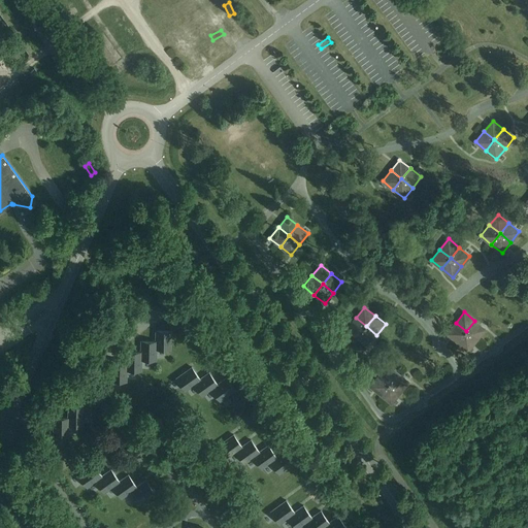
[(366,326),(356,318),(348,328),(358,337),(366,326)]
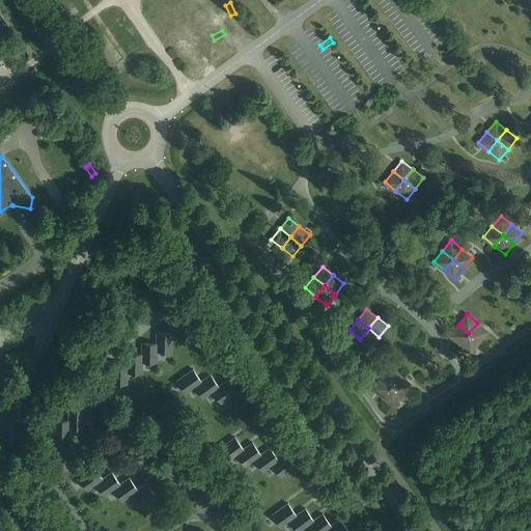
[(469,333),(479,341),(488,331),(477,323),(469,333)]
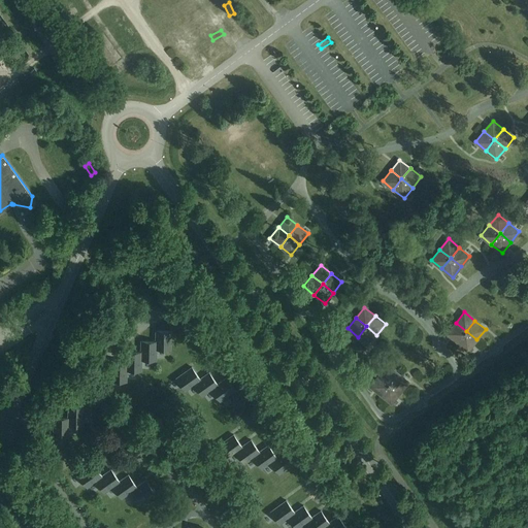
[(466,331),(456,323),(447,333),(458,341),(466,331)]
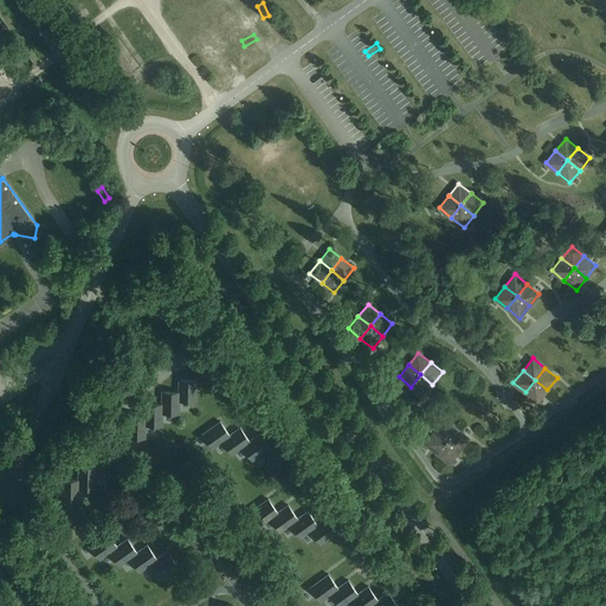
[(432,385),(420,374),(411,387),(423,397),(432,385)]
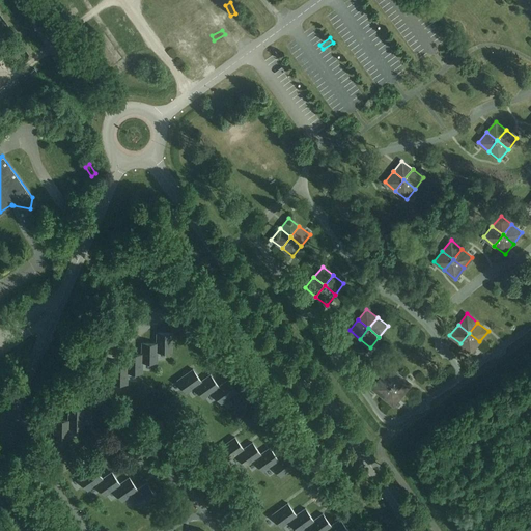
[(157,342),(157,351),(171,352),(171,332),(157,332),(157,342)]
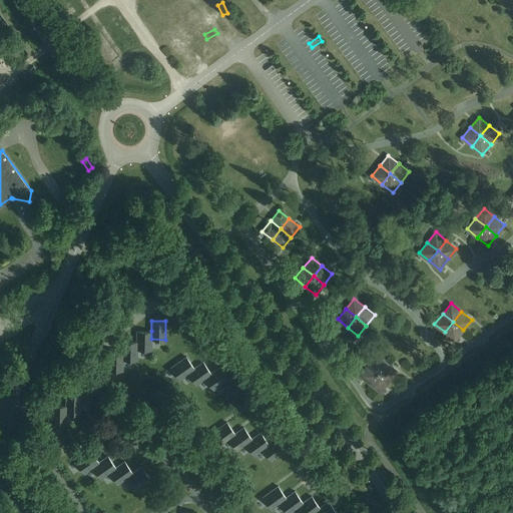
[(463,330),(453,322),(445,332),(455,341),(463,330)]
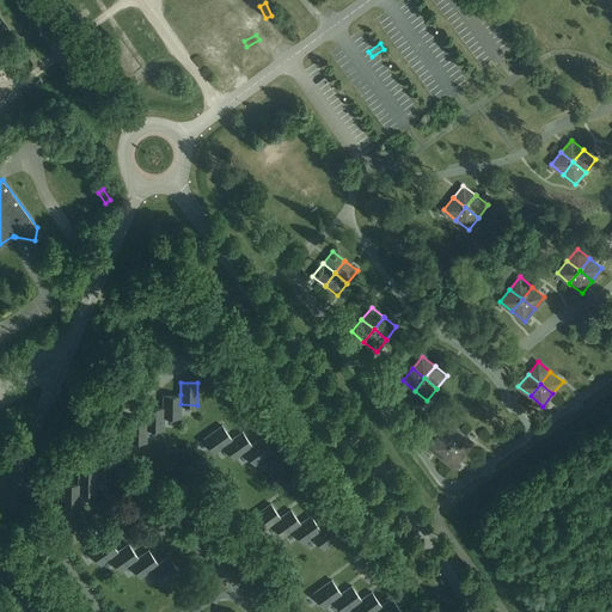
[(181,404),(181,395),(164,395),(164,408),(163,417),(179,417),(181,404)]
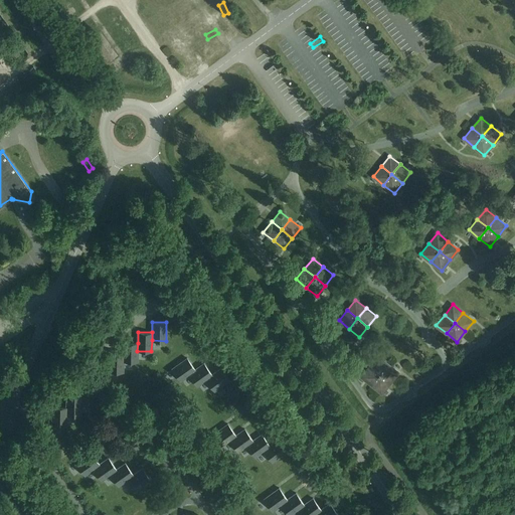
[(137,351),(138,343),(124,342),(123,353),(123,361),(137,361),(137,351)]
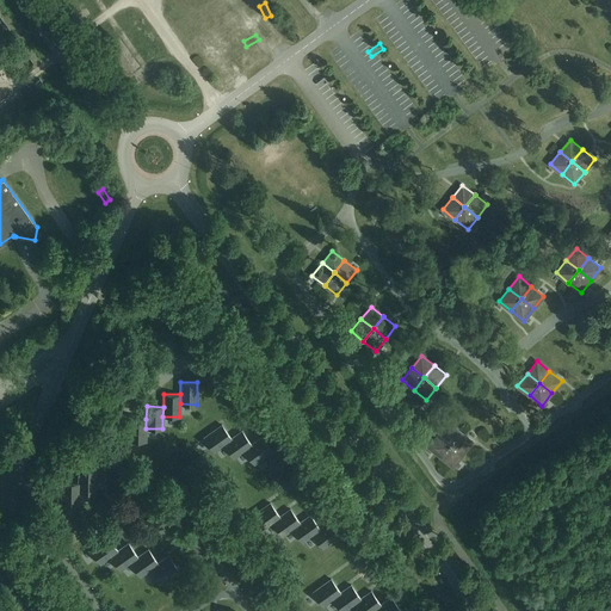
[(146,429),(146,419),(129,418),(129,440),(146,442),(146,429)]
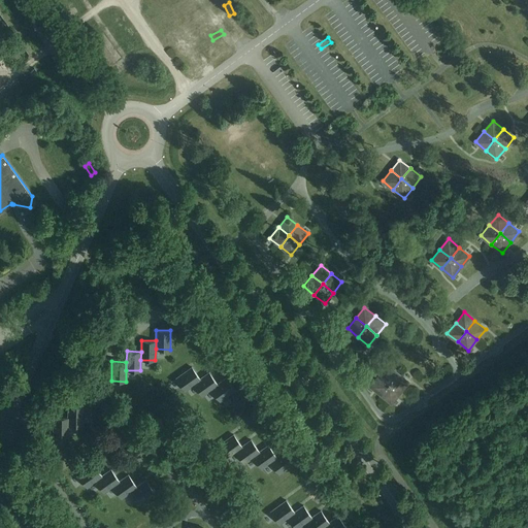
[(390,384),(398,373),(388,364),(378,375),(390,384)]
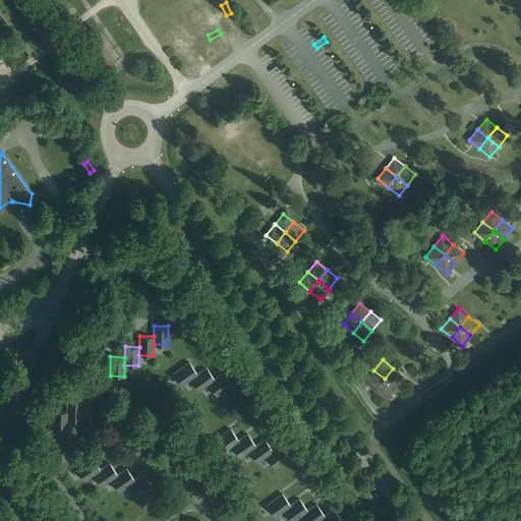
[(190,379),(197,373),(189,362),(173,373),(182,385),(190,379)]
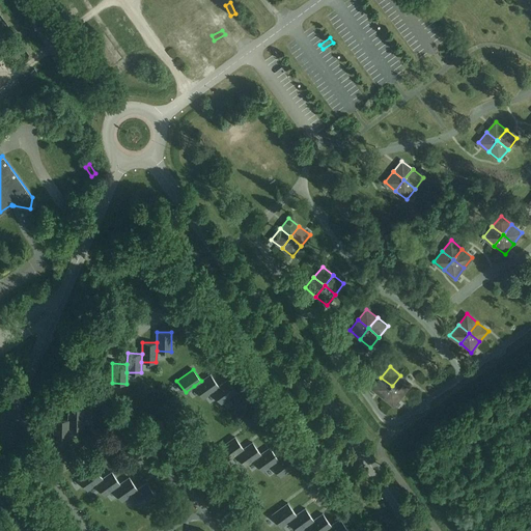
[(212,391),(219,386),(211,374),(201,381),(194,386),(203,397),(212,391)]
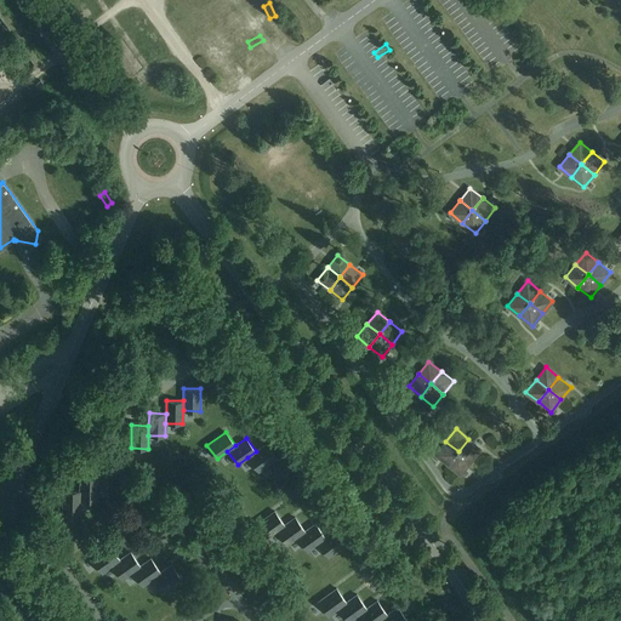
[(459,451),(471,461),(480,449),(468,439),(459,451)]
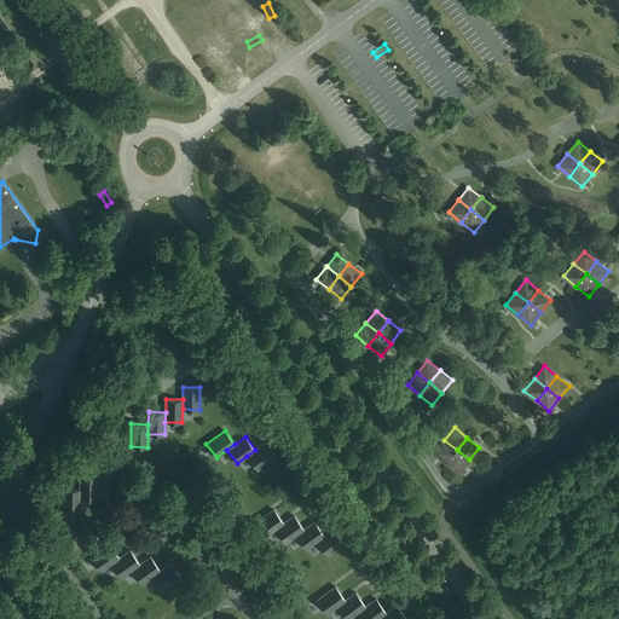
[(447,462),(457,450),(444,440),(434,452),(447,462)]
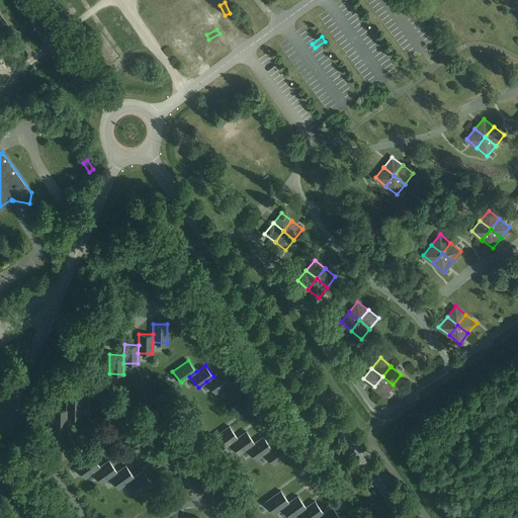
[(224,386),(231,381),(223,370),(213,376),(206,381),(214,393),(224,386)]
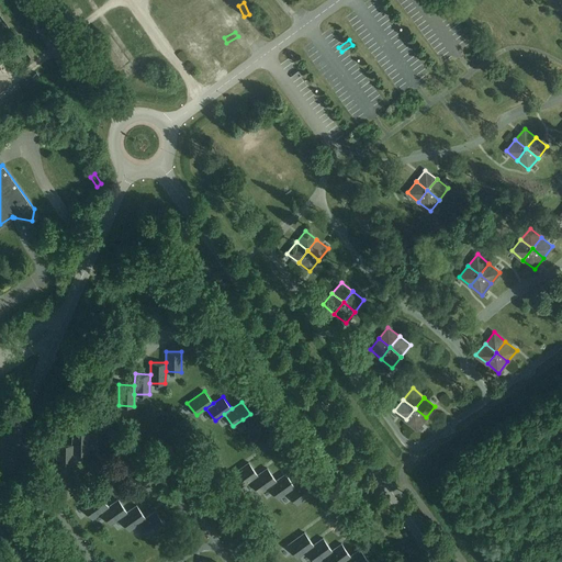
[(250,414),(243,419),(251,433),(269,420),(259,407),(250,414)]
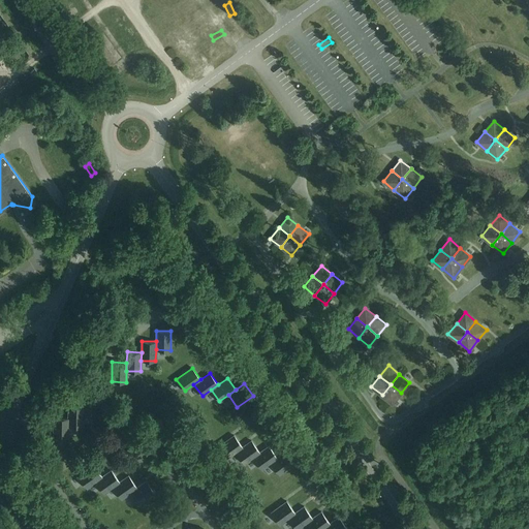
[(391,384),(382,395),(393,404),(401,393),(391,384)]
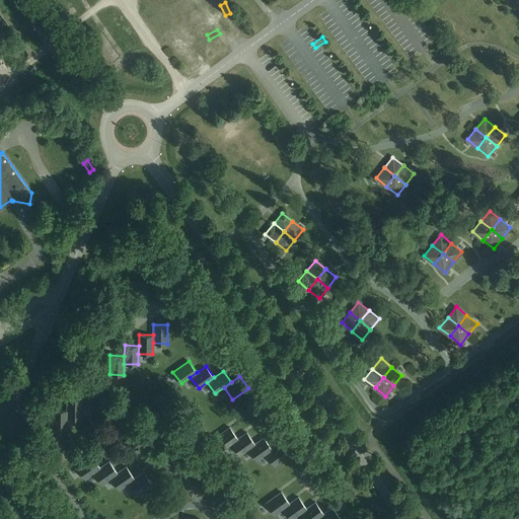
[(81,399),(81,408),(95,408),(95,388),(81,388),(81,399)]
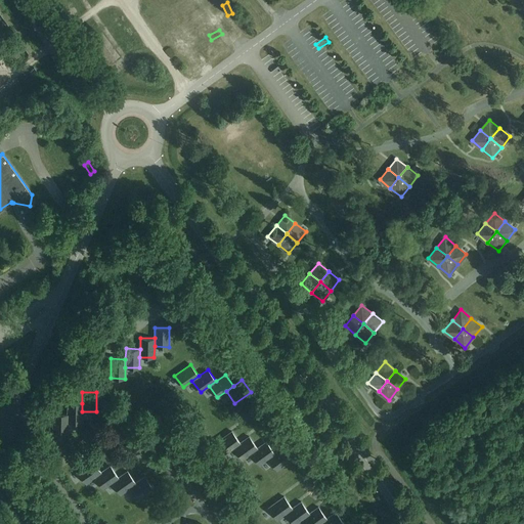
[(82,411),(82,403),(68,403),(68,413),(68,422),(82,423),(82,411)]
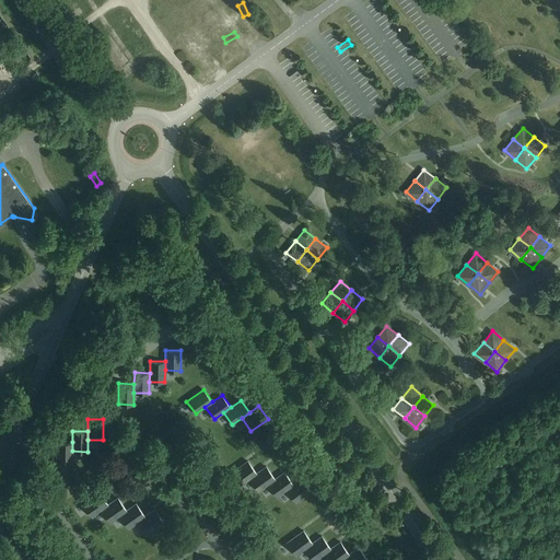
[(72,451),(72,442),(57,442),(57,463),(72,463),(72,451)]
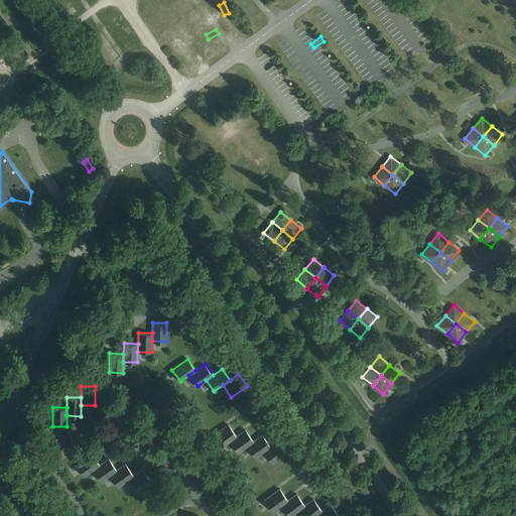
[(230,440),(237,436),(228,424),(213,435),(221,447),(230,440)]
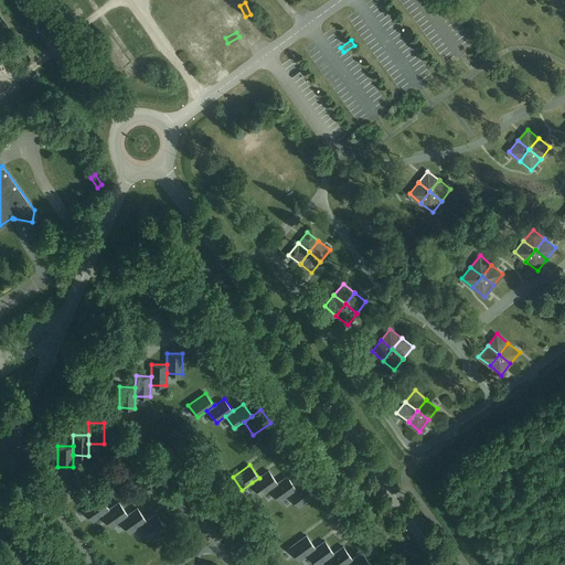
[(270,488),(277,483),(268,470),(259,478),(252,482),(260,496),(270,488)]
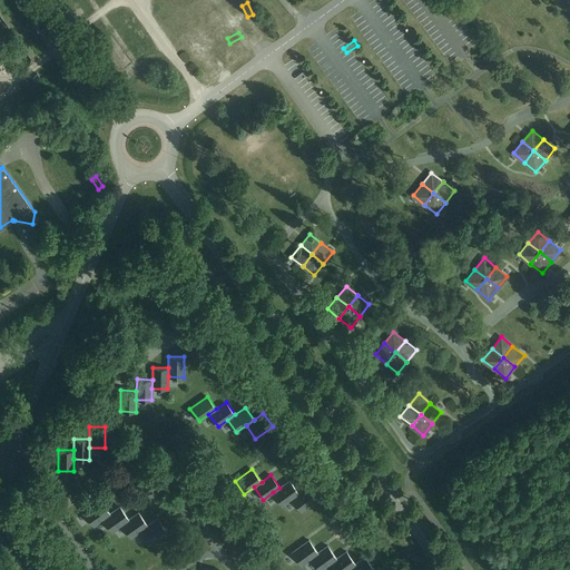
[(292,499),(298,493),(290,480),(279,488),(273,492),(282,505),(292,499)]
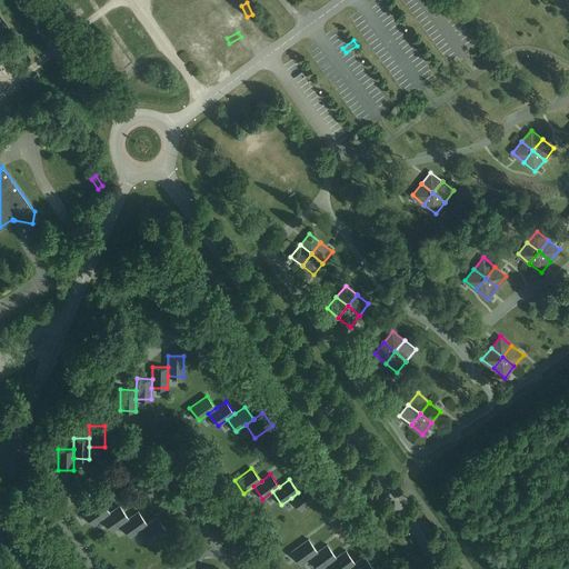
[(298,492),(291,498),(300,510),(317,498),(308,485),(298,492)]
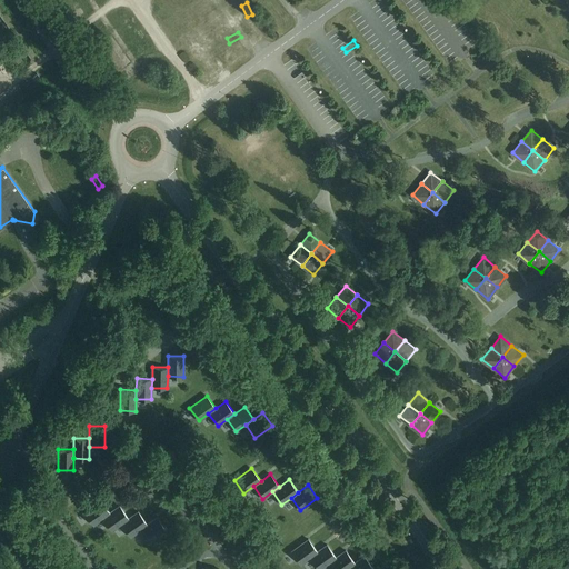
[(102,518),(109,512),(100,500),(83,512),(92,525),(102,518)]
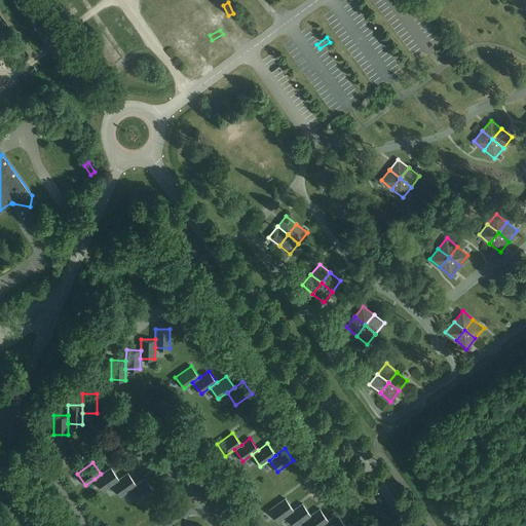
[(110,467),(101,474),(95,479),(103,490),(112,484),(118,479),(110,467)]
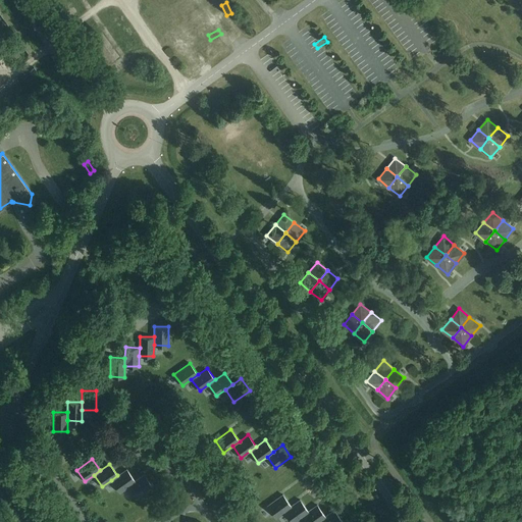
[(117,475),(111,480),(119,491),(128,485),(135,480),(126,469),(117,475)]
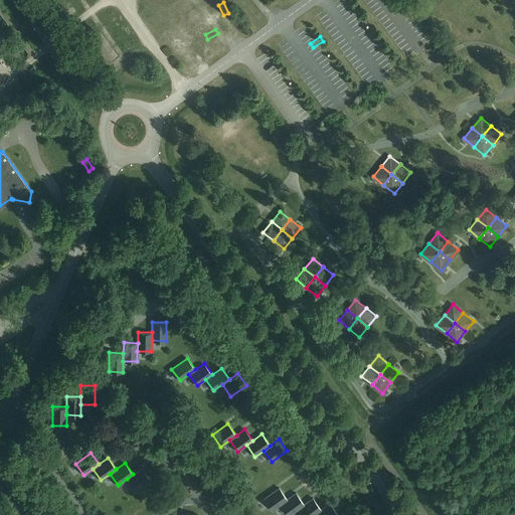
[(133,474),(127,479),(135,490),(150,479),(142,468),(133,474)]
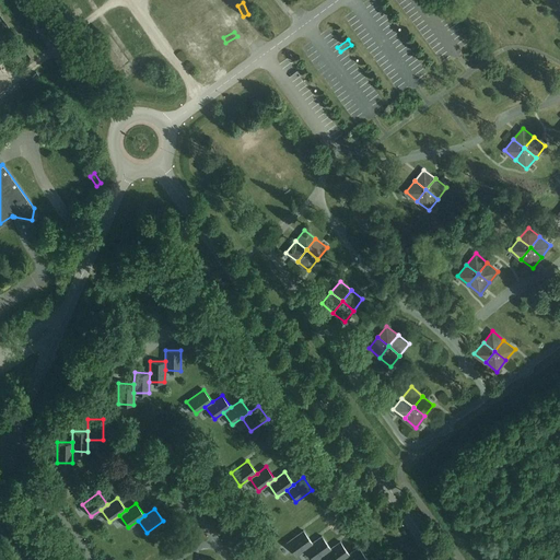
[(295,555),(305,548),(313,543),(304,531),(287,543),(295,555)]
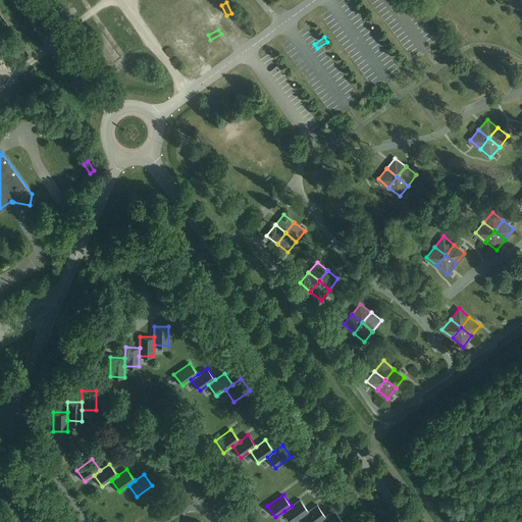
[(300,500),(292,506),(284,511),(293,521),(302,516),(309,511),(300,500)]
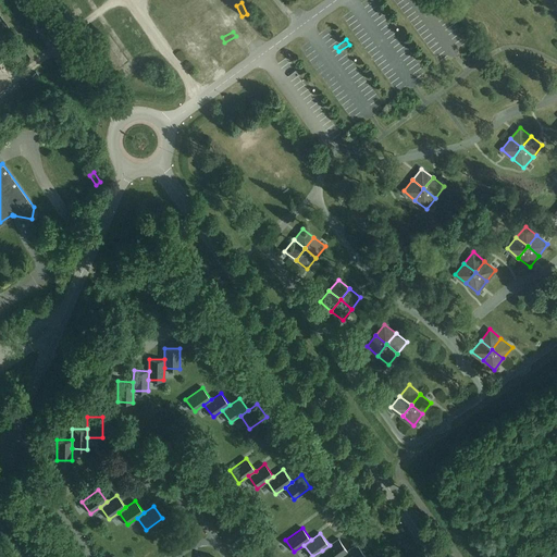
[(330,545),(322,551),(326,556),(338,556),(341,556),(347,551),(338,539),(330,545)]
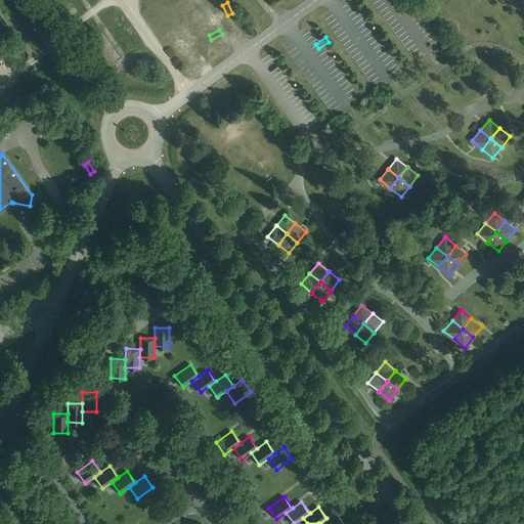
[(326,518),(320,523),(343,523),(344,523),(336,512),(326,518)]
